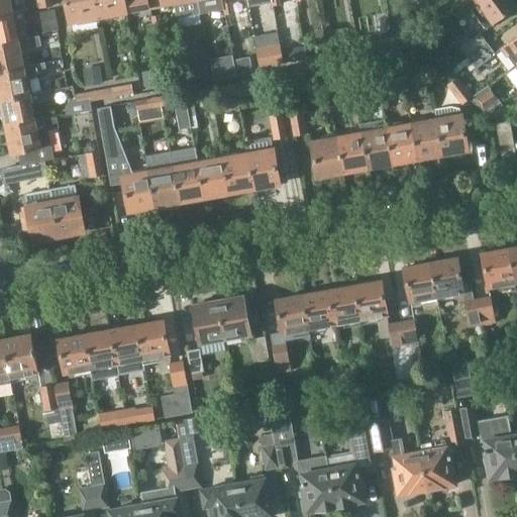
[(0,0),(0,15),(13,13),(17,12),(26,10),(24,0),(35,0),(37,9),(54,5),(52,0),(0,0)]
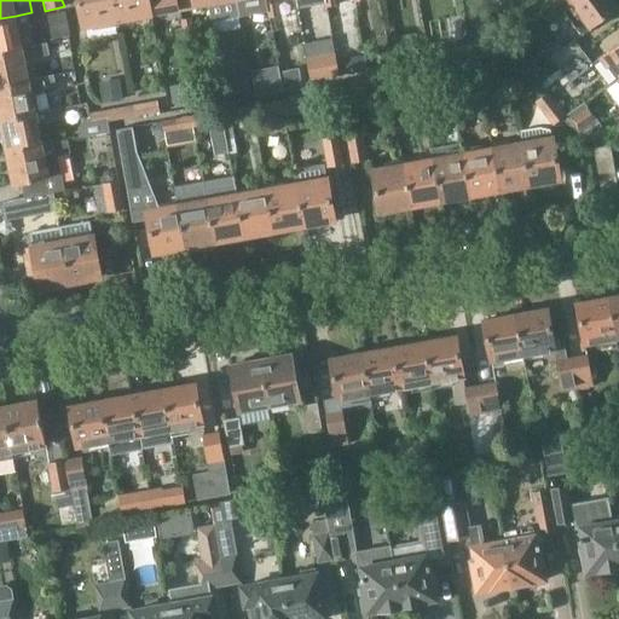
[(80,0),(85,27),(152,15),(149,0),(80,0)]
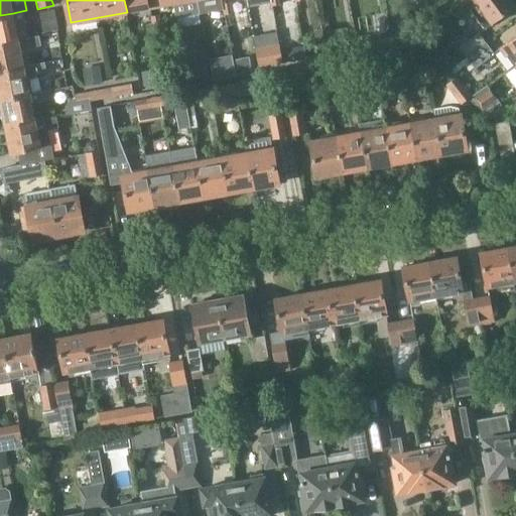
[(148,0),(124,0),(127,12),(150,8),(148,0)]
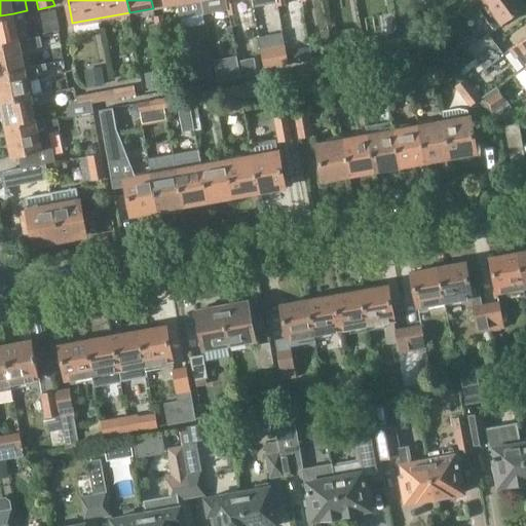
[(176,0),(177,3),(178,3),(180,19),(203,13),(203,8),(201,0),(176,0)]
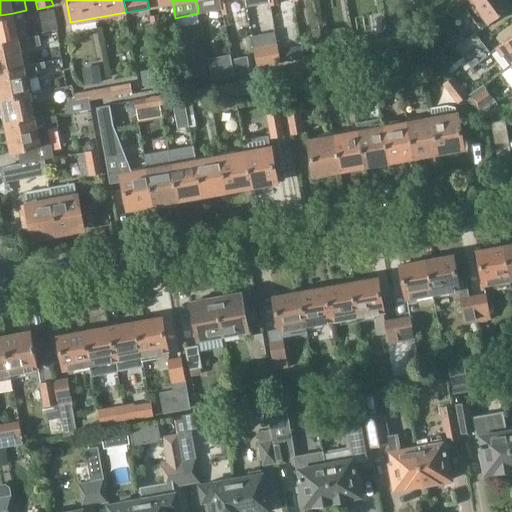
[(196,0),(198,8),(198,13),(222,9),(220,0),(196,0)]
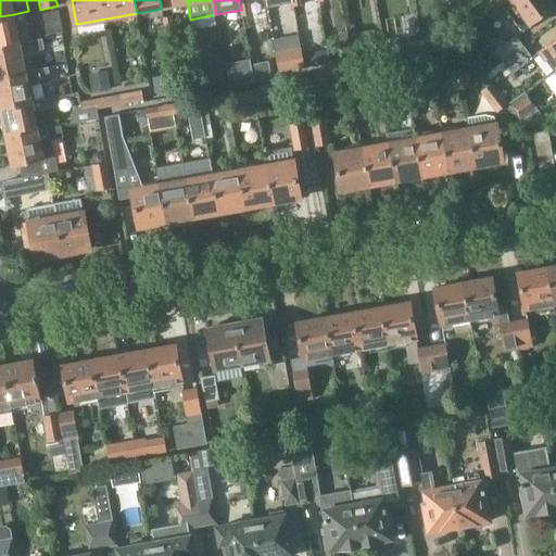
[(446,0),(434,0),(443,12),(452,5),(446,0)]
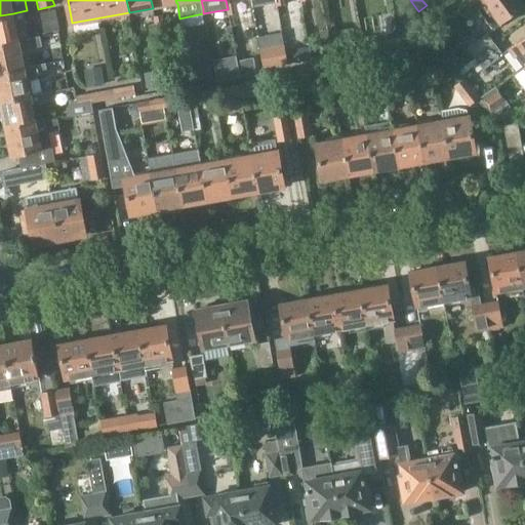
[(488,0),(484,4),(477,9),(492,30),(524,7),(518,0),(488,0)]
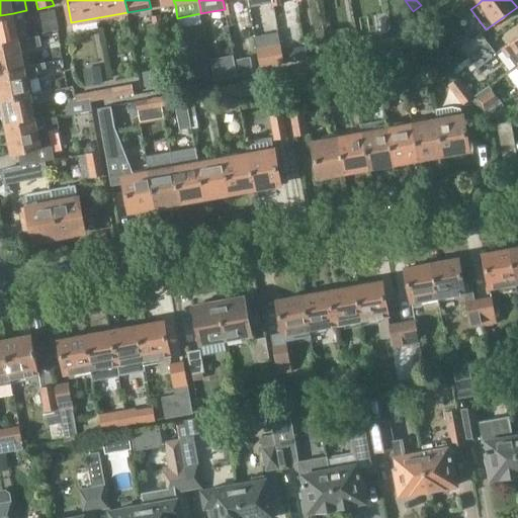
[(232,2),(224,4),(226,15),(234,13),(232,2)]
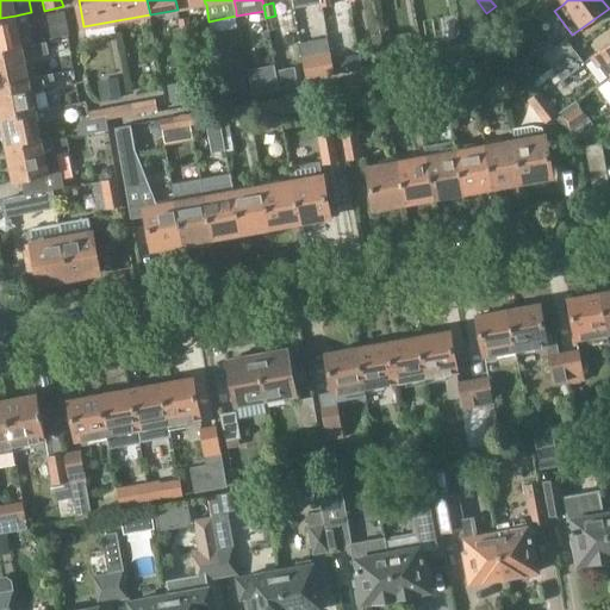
[(473,6),(464,7),(468,37),(470,43),(472,55),(506,48),(498,37),(473,6)]
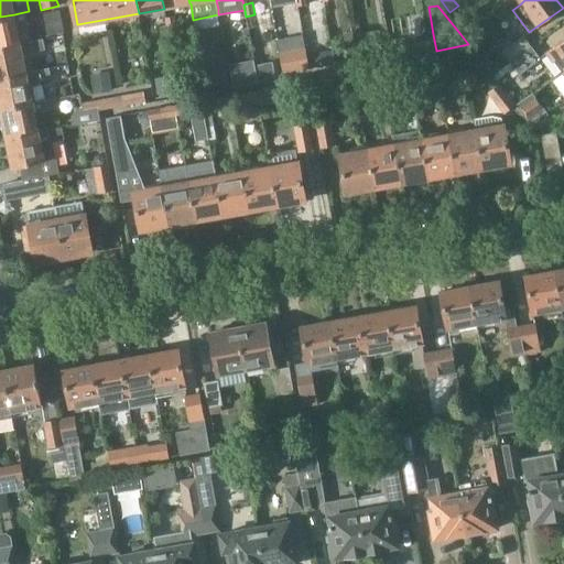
[(14,14),(0,17),(0,46),(20,42),(17,23),(14,14)]
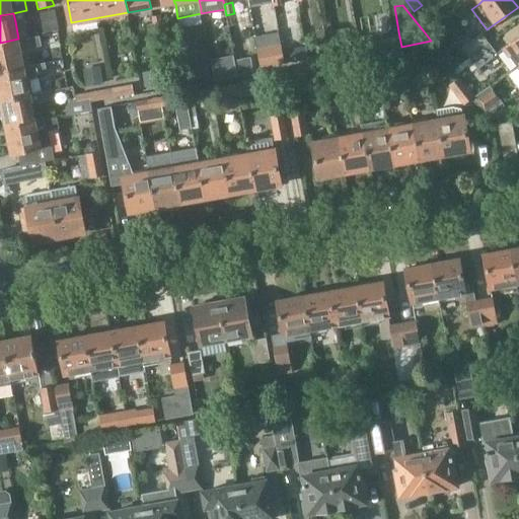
[(160,15),(152,17),(154,27),(162,26),(160,15)]
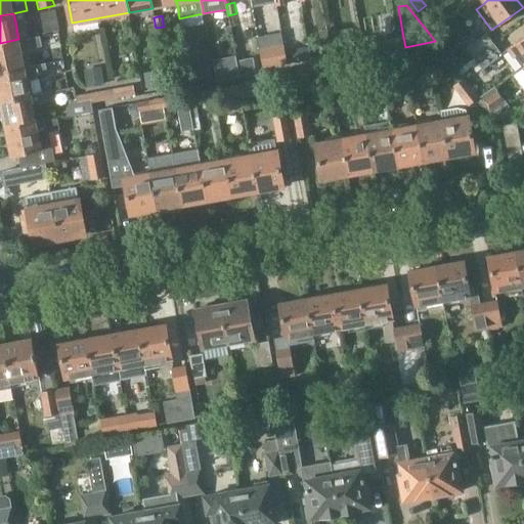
[(441,27),(433,32),(439,41),(447,35),(441,27)]
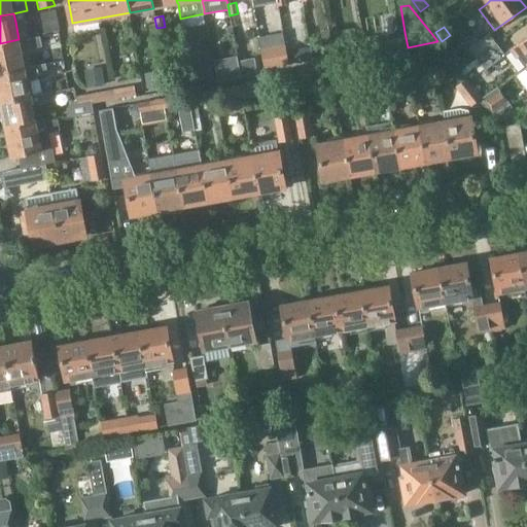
[(488,35),(468,49),(477,61),(496,45),(488,35)]
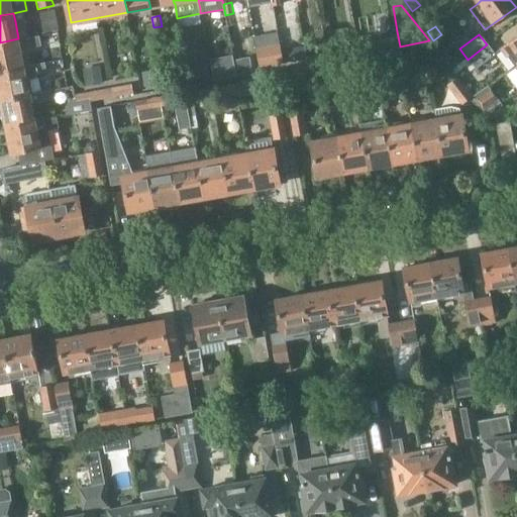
[(40,35),(27,37),(29,47),(41,45),(40,35)]
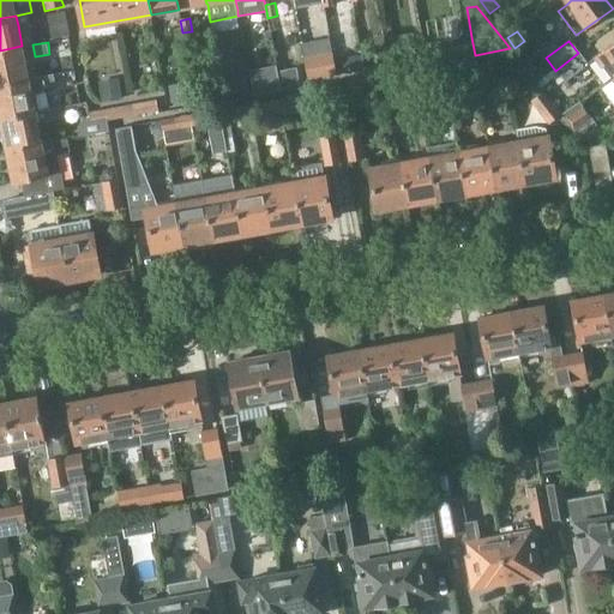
[(473,43),(462,46),(464,58),(471,55),(475,55),(473,43)]
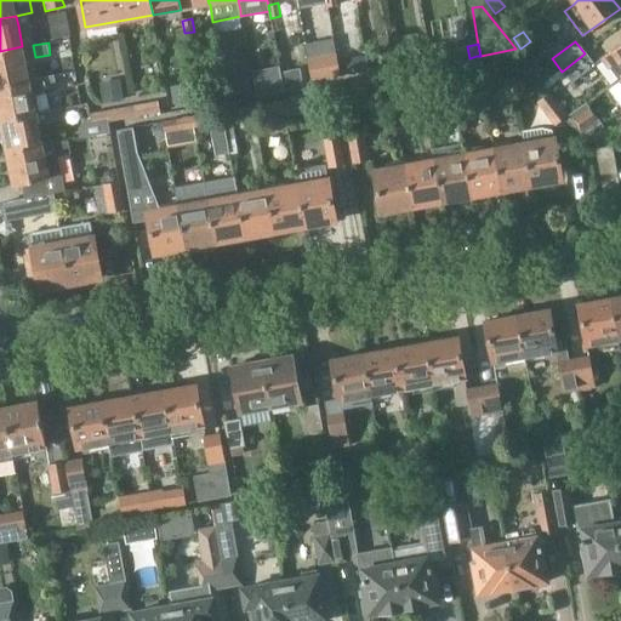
[(620,44),(603,58),(620,81),(620,80),(620,44)]
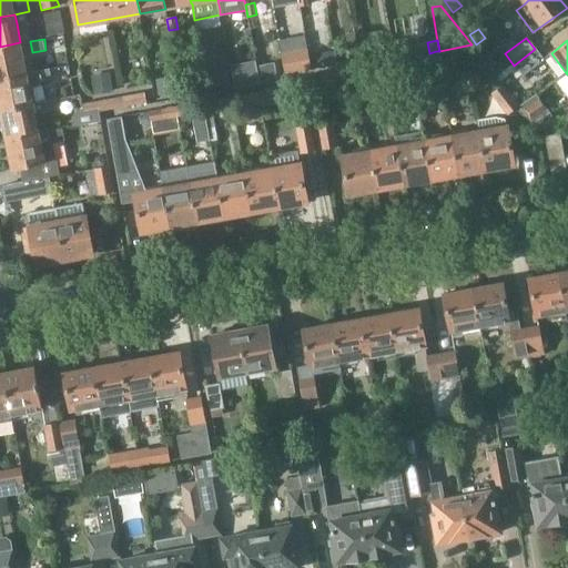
[(20,42),(0,47),(0,77),(27,71),(20,42)]
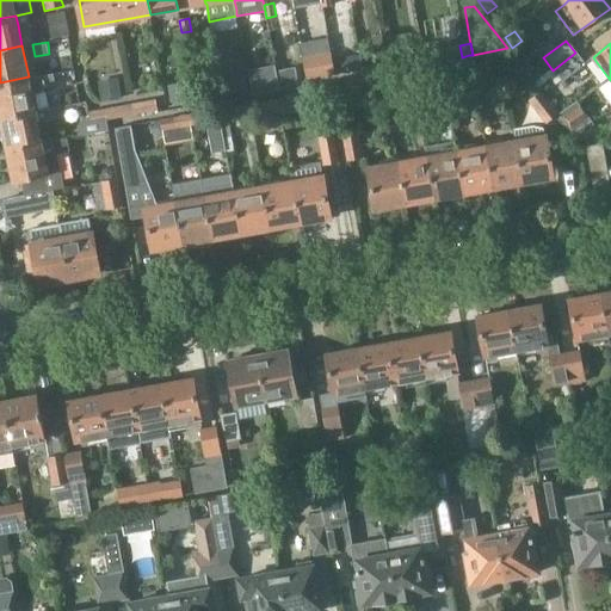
[(457,45),(449,47),(450,59),(460,57),(462,57),(460,45),(457,45)]
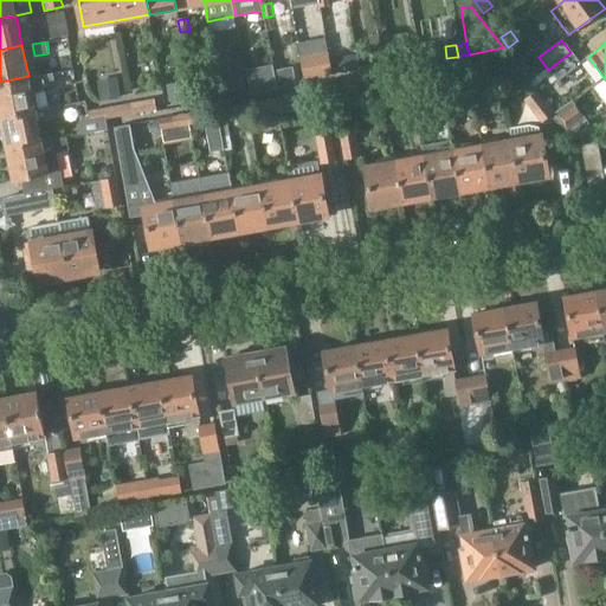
[(440,47),(433,49),(436,60),(443,59),(446,58),(445,46),(440,47)]
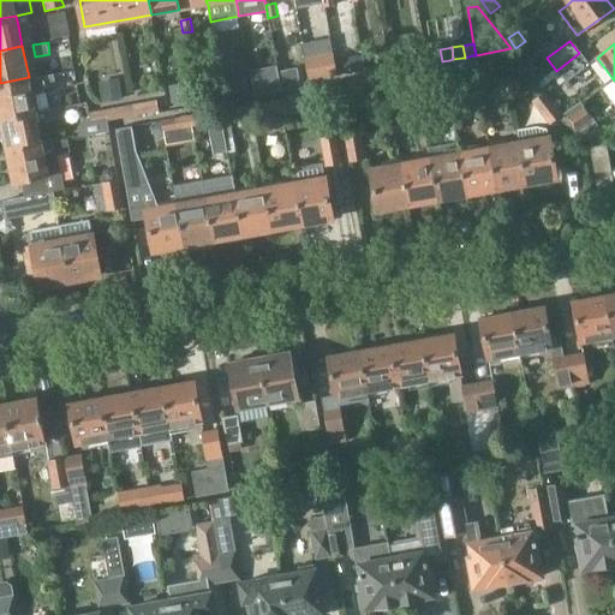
[(434,51),(429,52),(431,64),(435,63),(442,61),(440,49),(434,51)]
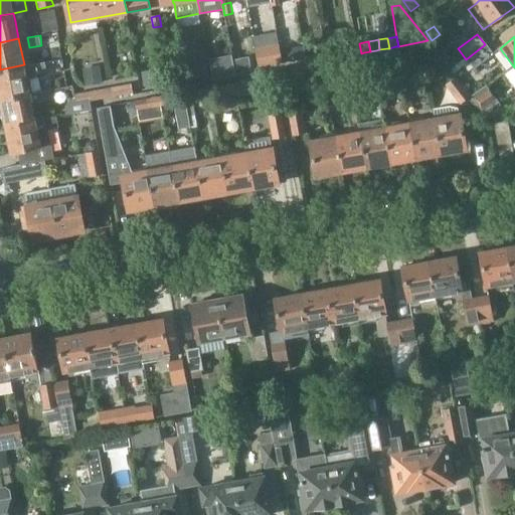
[(351,44),(349,45),(351,54),(353,54),(361,53),(359,43),(351,44)]
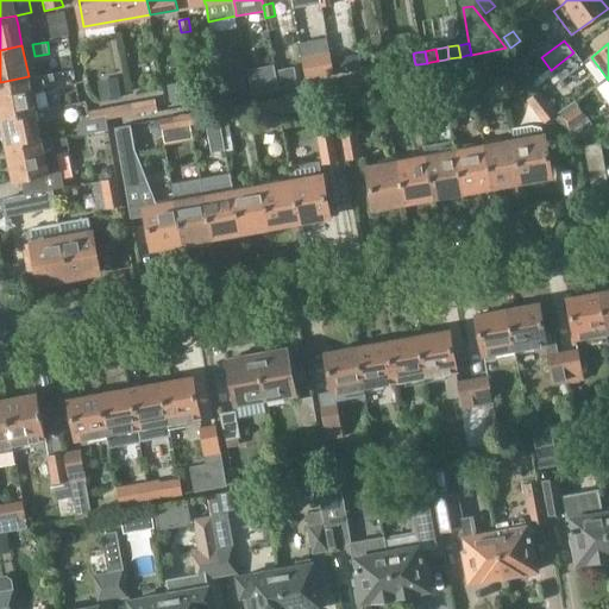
[(330,52),(301,57),(306,79),(307,79),(334,74),(330,52)]
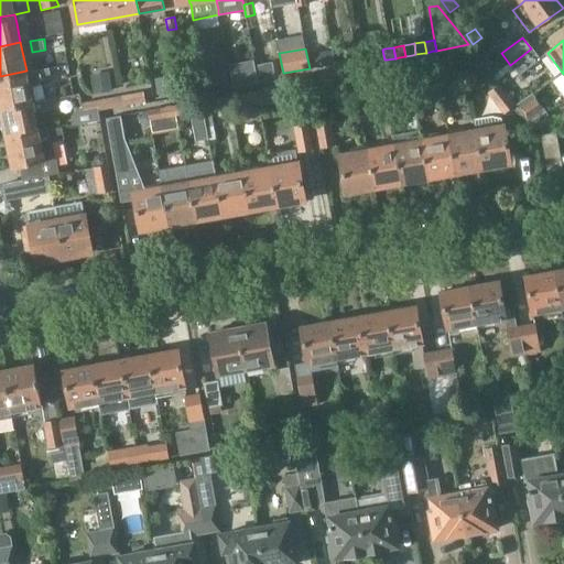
[(531,49),(510,65),(519,77),(540,61),(531,49)]
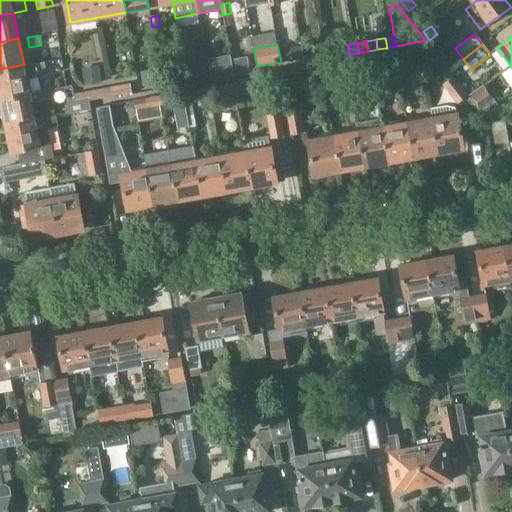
[(347,45),(338,46),(340,56),(349,54),(347,45)]
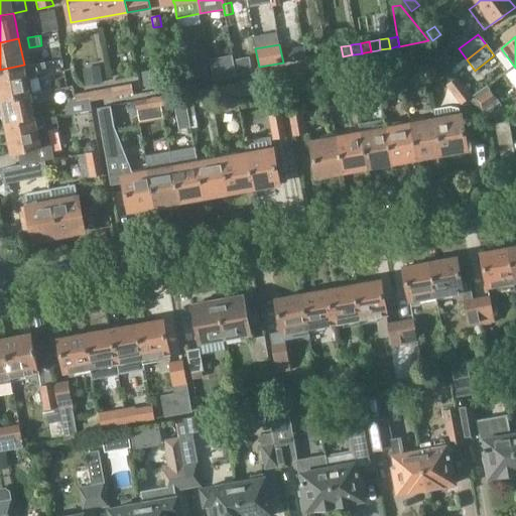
[(304,47),(294,49),(296,59),(306,58),(304,47)]
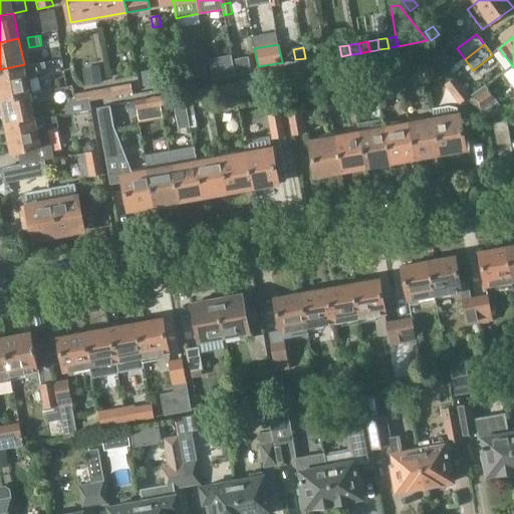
[(422,49),(409,51),(411,61),(423,58),(422,49)]
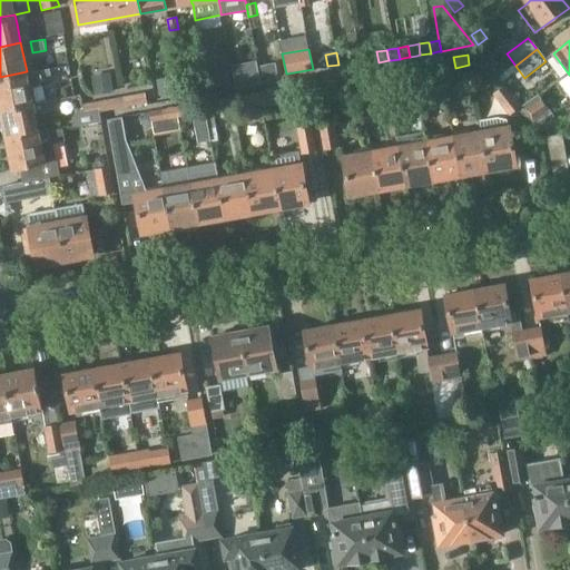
[(439,60),(425,62),(425,65),(426,72),(441,70),(439,60)]
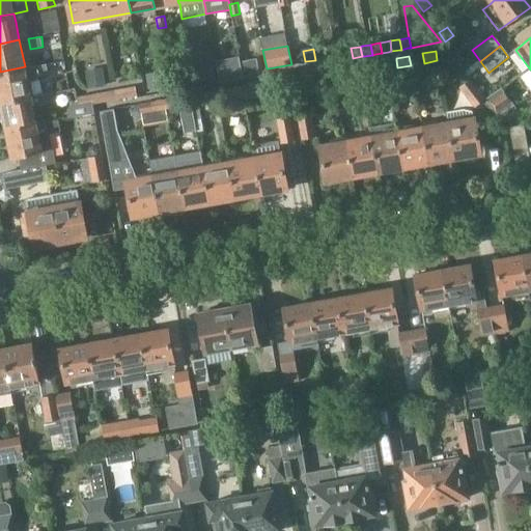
[(248,60),(240,62),(243,79),(248,79),(258,77),(255,59),(248,60)]
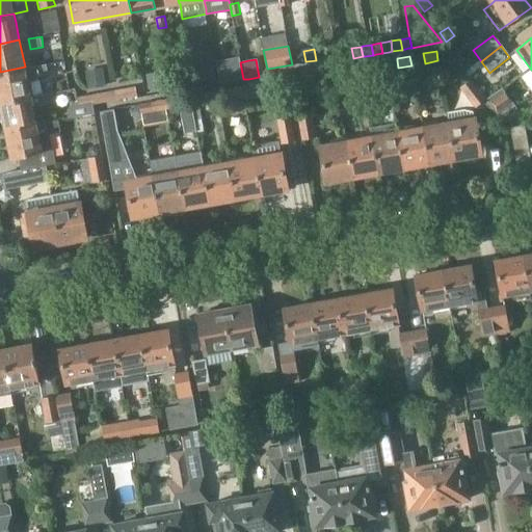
[(397,60),(386,62),(388,74),(399,72),(398,68),(397,60)]
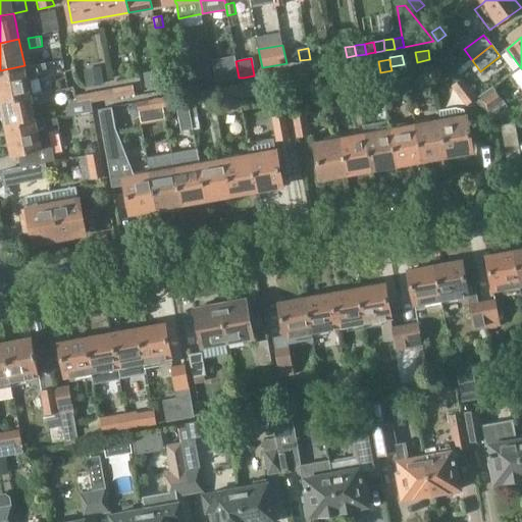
[(364,60),(351,63),(353,73),(366,70),(364,60)]
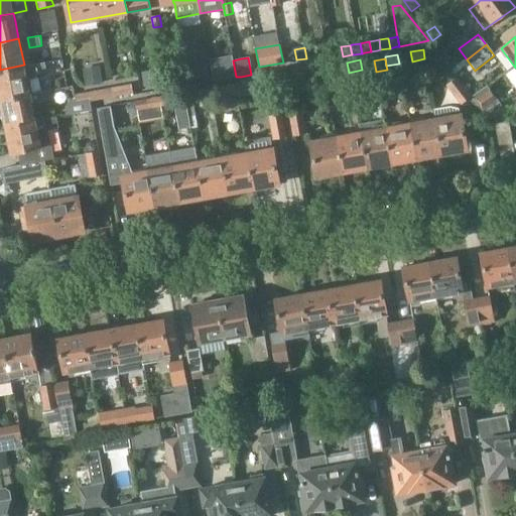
[(24,65),(0,70),(0,98),(30,93),(27,78),(37,76),(36,73),(46,70),(44,60),(24,65)]
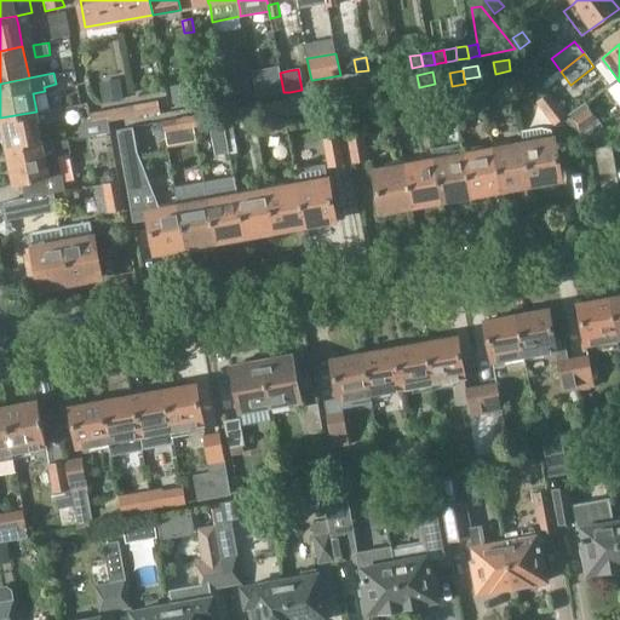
[(417,75),(402,78),(405,90),(419,87),(417,75)]
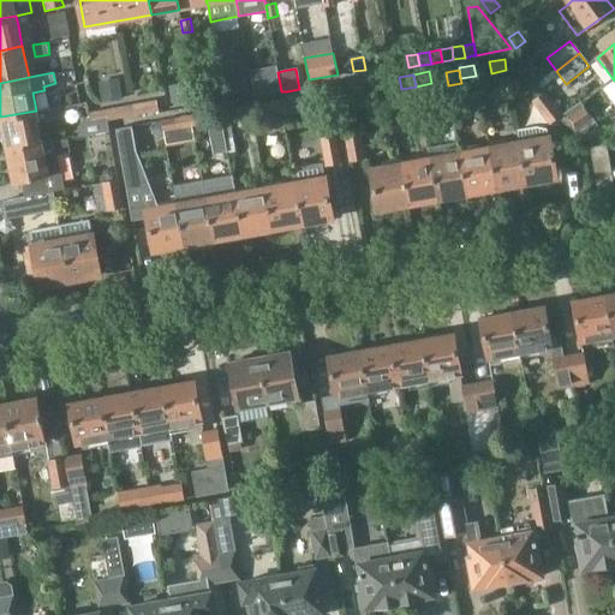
[(399,77),(388,79),(388,81),(390,90),(401,89),(399,77)]
